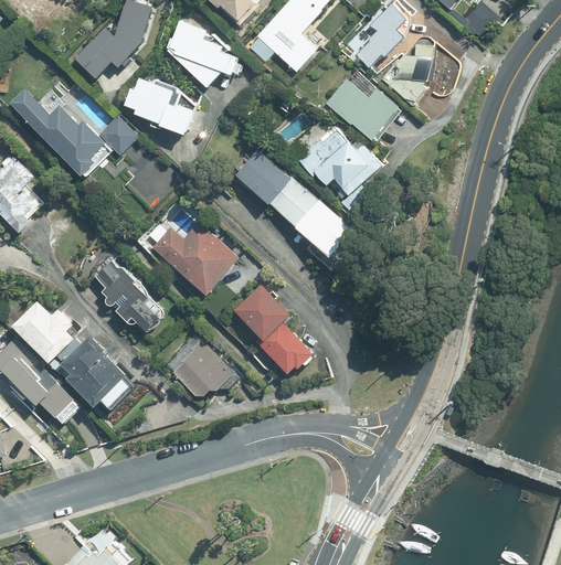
[(10,0),(23,12),(34,1),(43,9),(45,7),(50,10),(59,0),(62,2),(64,0),(10,0)]
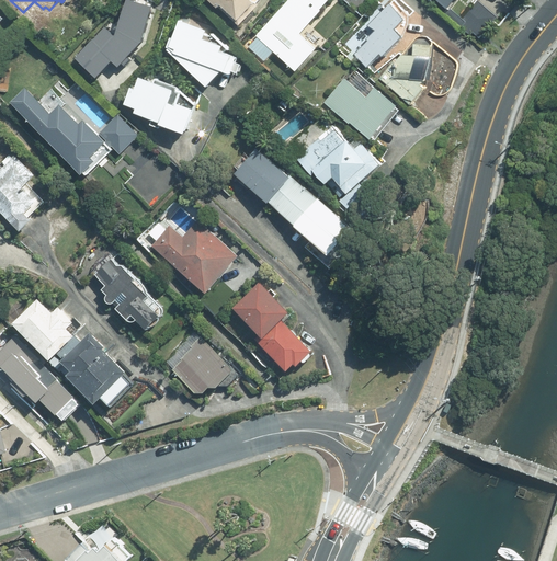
[(92,39),(75,58),(95,78),(111,61),(117,68),(141,43),(151,7),(129,0),(126,0),(115,37),(104,27),(93,41),(92,39)]
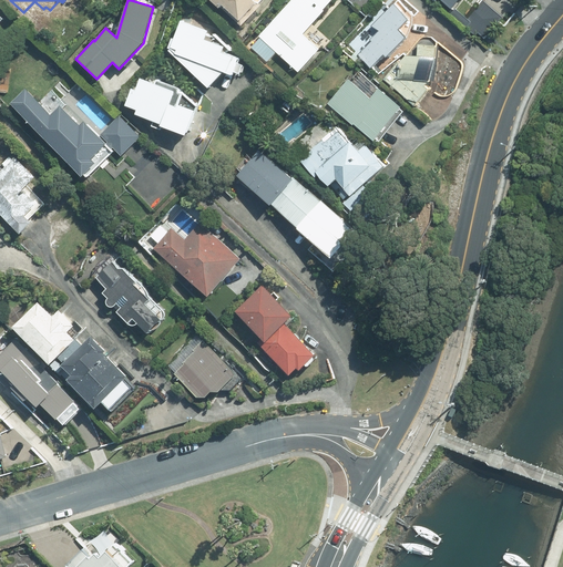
[(208,0),(239,27),(259,6),(257,3),(259,0),(208,0)]
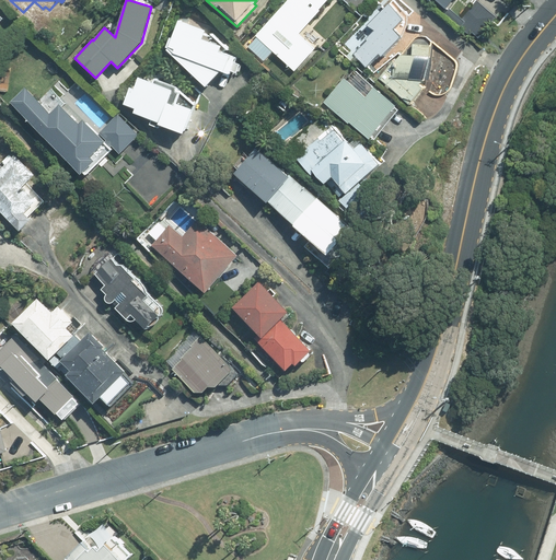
[(255,37),(245,47),(262,61),(270,51),(292,72),(313,49),(297,34),(317,11),(316,10),(326,0),(285,0),(253,36),(255,37)]
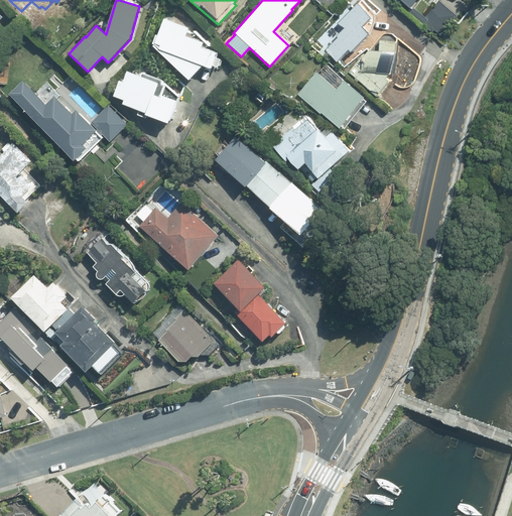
[(390,0),(407,14),(411,10),(410,9),(417,0),(390,0)]
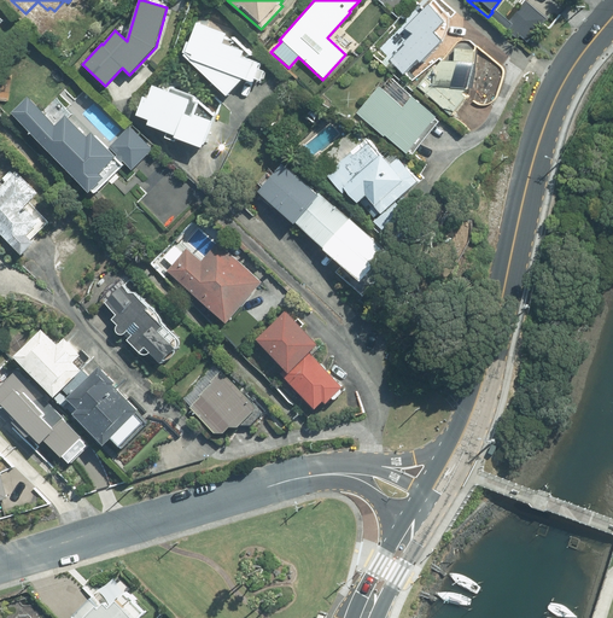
[(501,18),(495,13),(490,19),(505,31),(511,24),(518,30),(512,36),(515,40),(518,36),(525,42),(546,19),(524,1),(519,7),(520,7),(508,22),(501,17),(501,18)]
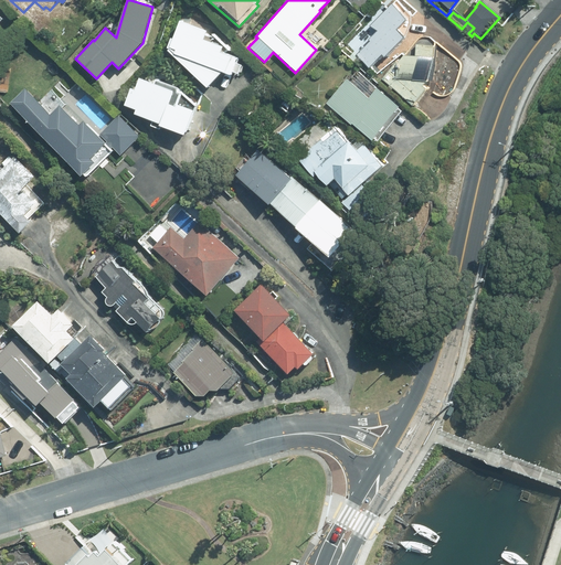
[(357,53),(355,54),(369,68),(382,55),(384,59),(405,38),(398,30),(406,20),(390,3),(368,25),(373,31),(363,41),(358,36),(349,45),(357,53)]
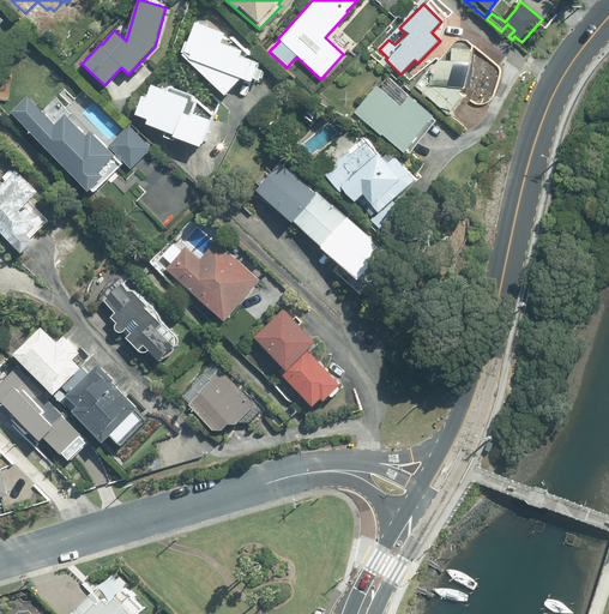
[(233,30),(202,19),(186,64),(254,88),(264,64),(227,50),(233,30)]
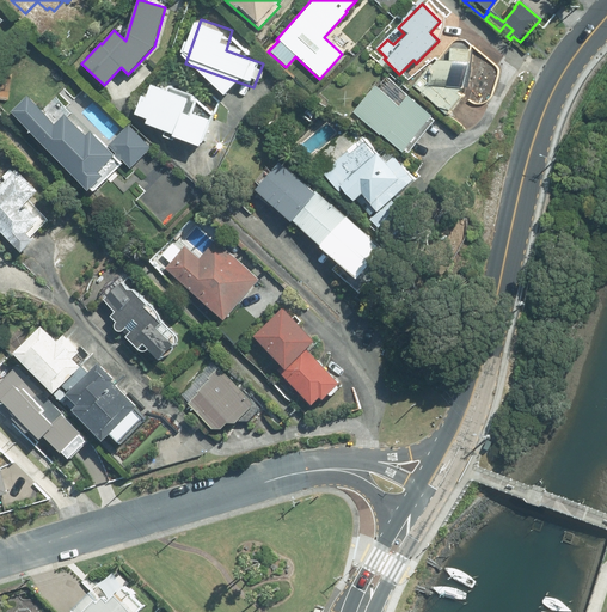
[(459,34),(415,81),(446,111),(474,80),(463,71),(479,53),(459,34)]
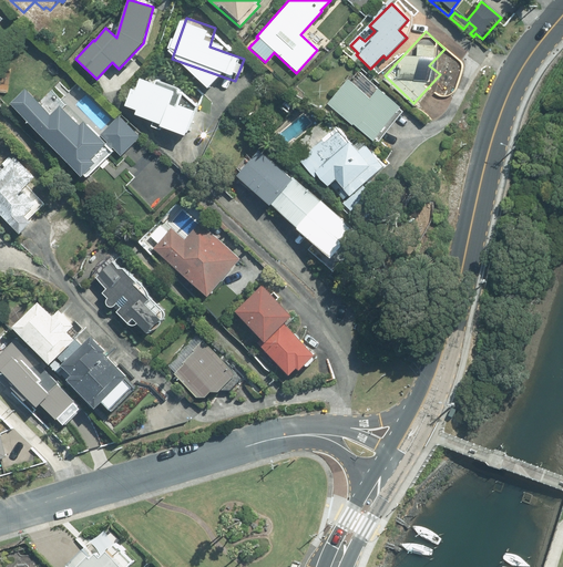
[(401,112),(355,70),(324,104),(370,145),(401,112)]
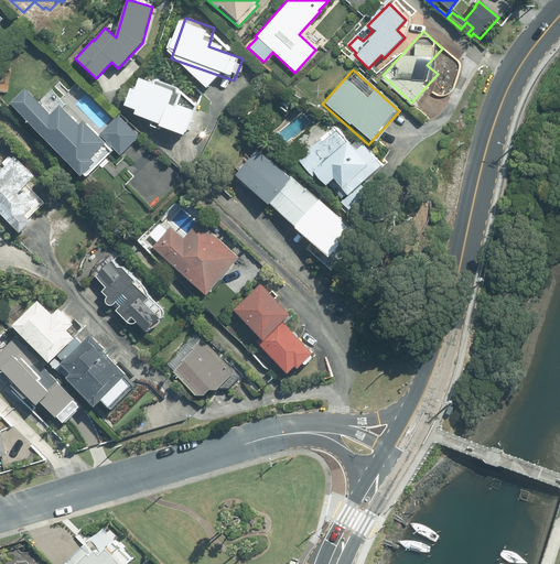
[(179,86),(140,72),(125,114),(185,137),(196,108),(173,99),(179,86)]
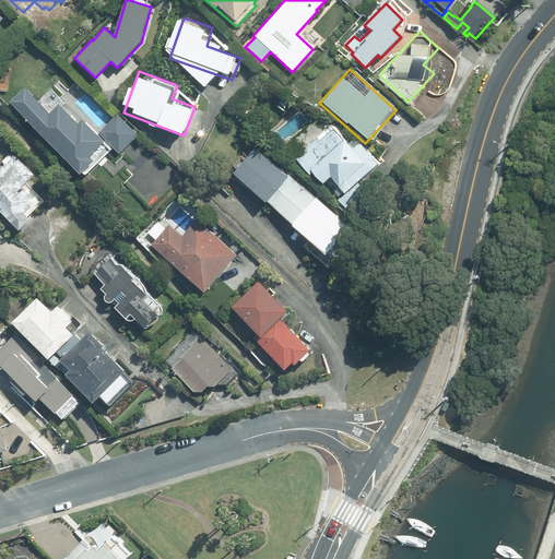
[(26,86),(10,102),(83,177),(130,132),(116,117),(97,134),(65,100),(52,114),(26,86)]
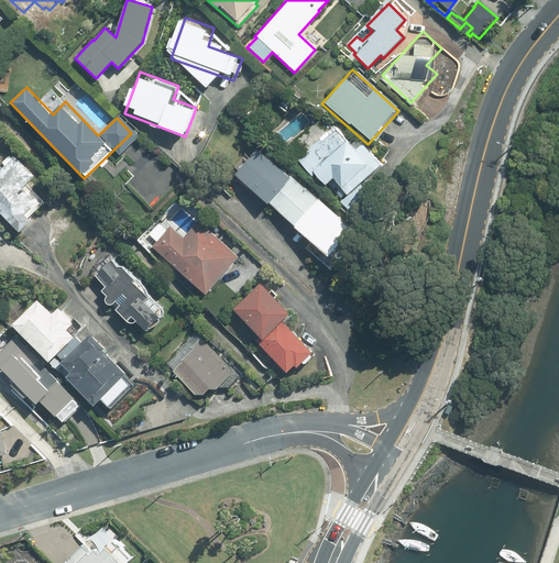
[(311,116),(291,133),(355,212),(371,199),(358,184),(383,163),(368,144),(358,153),(336,127),(327,134),(311,116)]
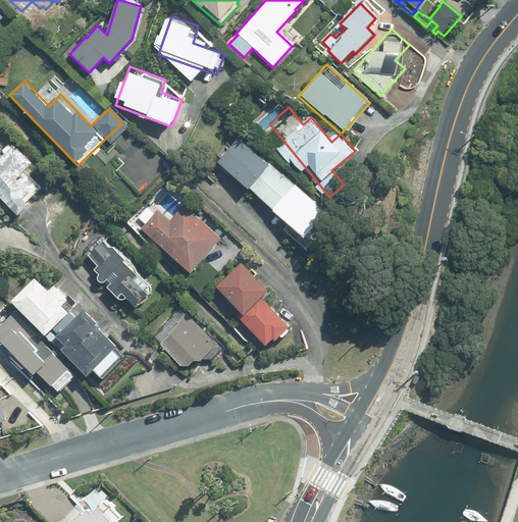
[(328,213),(240,139),(217,166),(306,240),(328,213)]
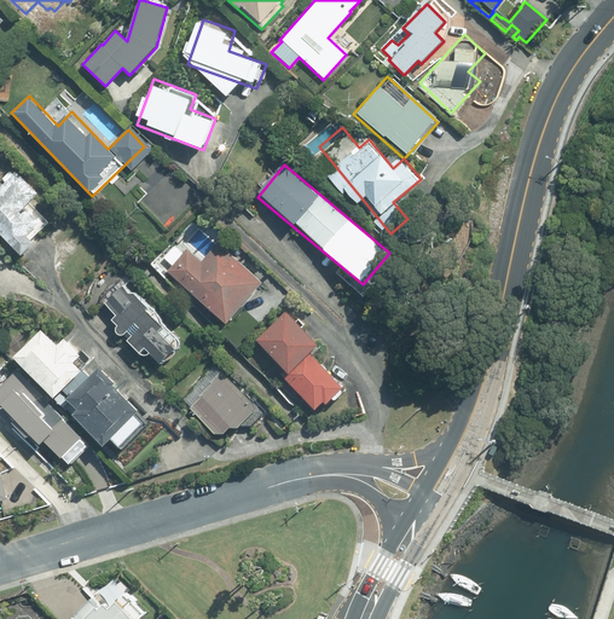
[(12,169),(0,180),(0,229),(21,250),(46,225),(25,204),(36,194),(12,169)]
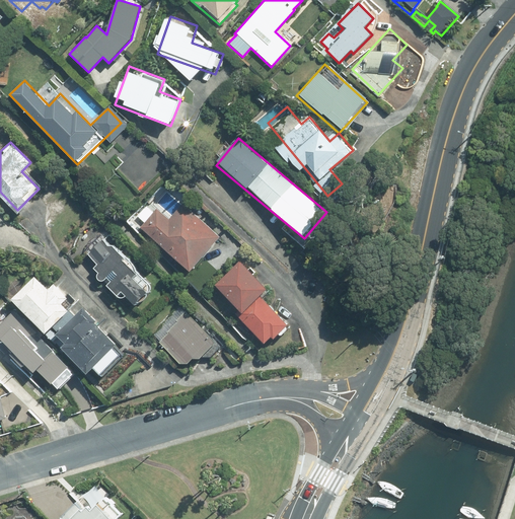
[(154,202),(137,221),(192,270),(221,237),(182,202),(170,216),(154,202)]
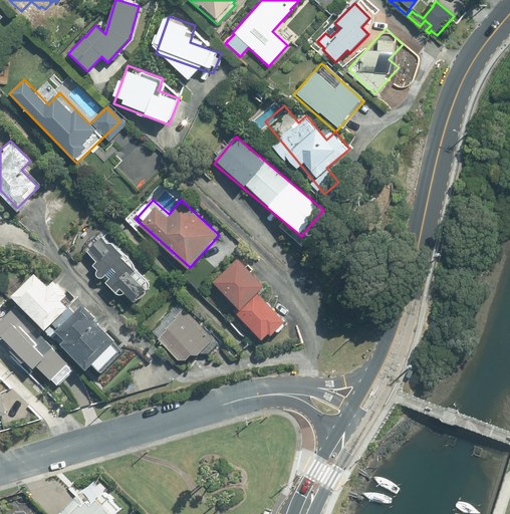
[(106,236),(84,257),(132,304),(153,283),(106,236)]
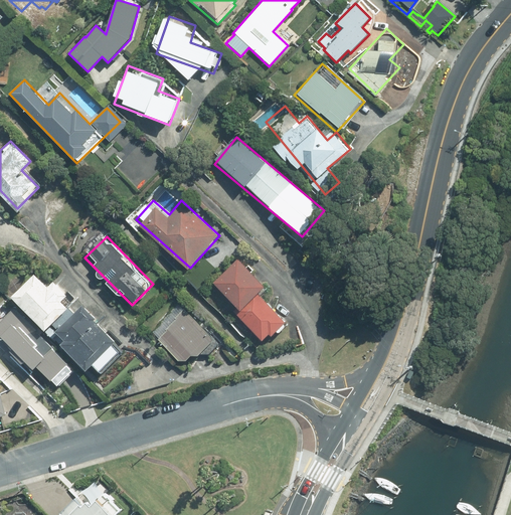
[(265,285),(237,259),(216,281),(242,306),(235,313),(266,342),(287,319),(259,292),(265,285)]
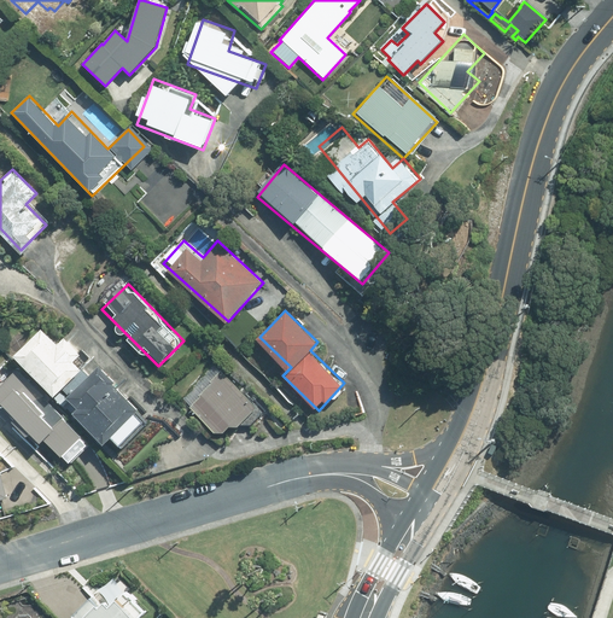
[(16,350),(127,449),(153,419),(62,336),(56,340),(39,325),(16,350)]
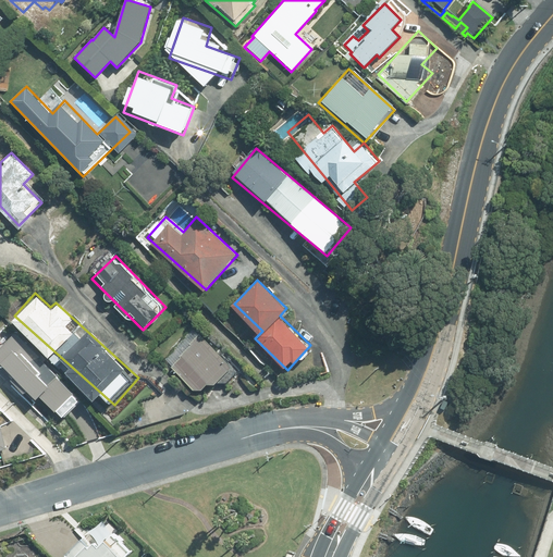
[(189,331),(162,362),(207,399),(233,368),(189,331)]
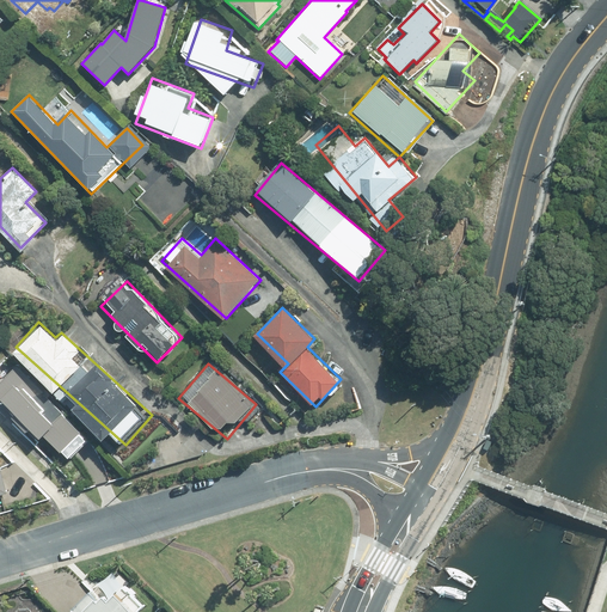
[(85,438),(13,368),(0,381),(0,412),(29,440),(37,433),(63,459),(85,438)]
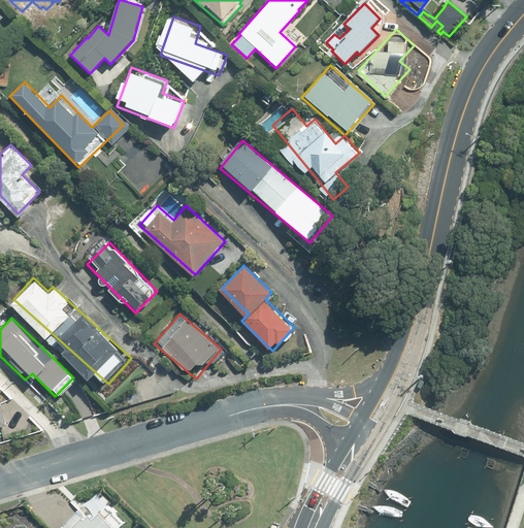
[(77,506),(61,524),(65,527),(113,527),(122,520),(101,501),(87,516),(77,506)]
